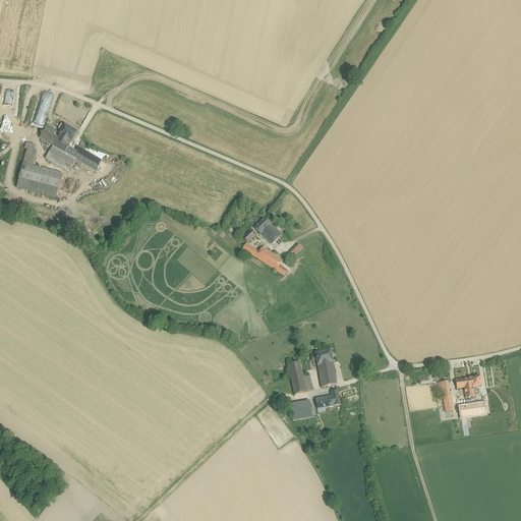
[(77,133),(65,125),(64,126),(61,124),(58,129),(61,130),(59,134),(60,134),(58,138),(69,146),(71,141),(72,141),(77,133)]
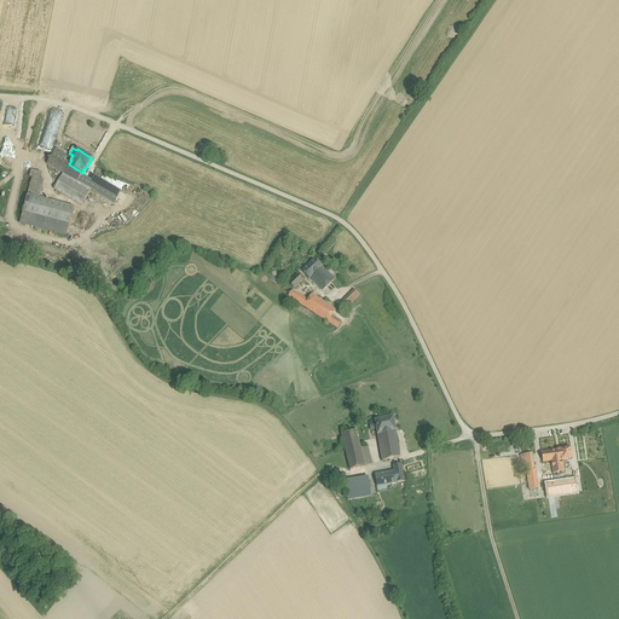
[(67,156),(56,150),(53,155),(64,161),(67,156)]
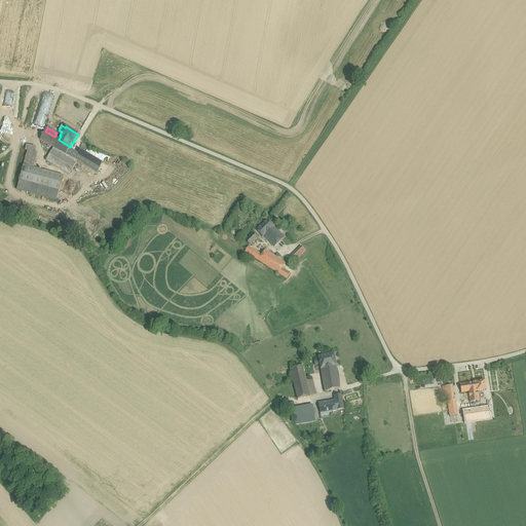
[(45,132),(45,130),(40,140),(53,148),(66,155),(69,149),(71,147),(70,147),(59,140),(54,137),(45,132)]
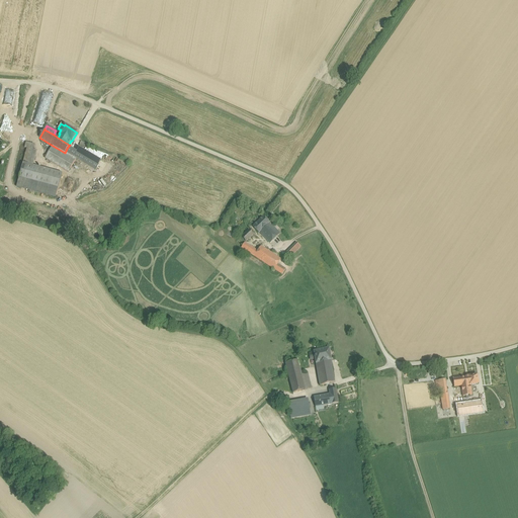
[(65,153),(53,146),(46,159),(69,172),(76,159),(65,153)]
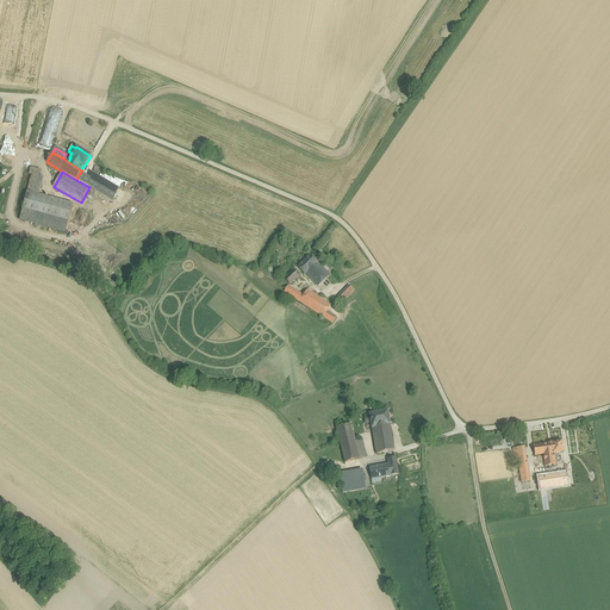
[(91,179),(80,173),(76,180),(89,187),(113,200),(114,198),(119,190),(93,174),(91,179)]
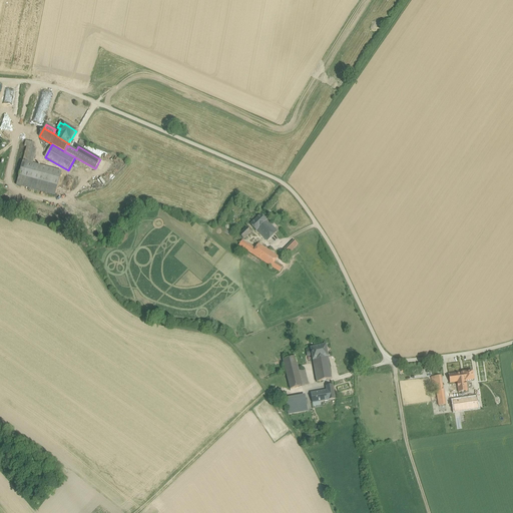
[(33,148),(27,147),(23,161),(31,163),(35,149),(33,148)]
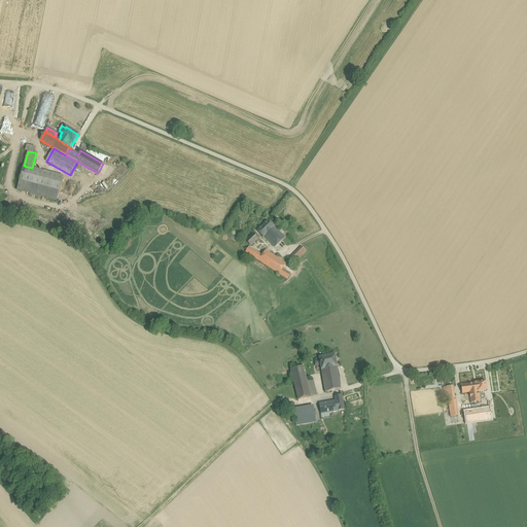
[(32,168),(24,166),(20,180),(60,191),(64,176),(32,168)]
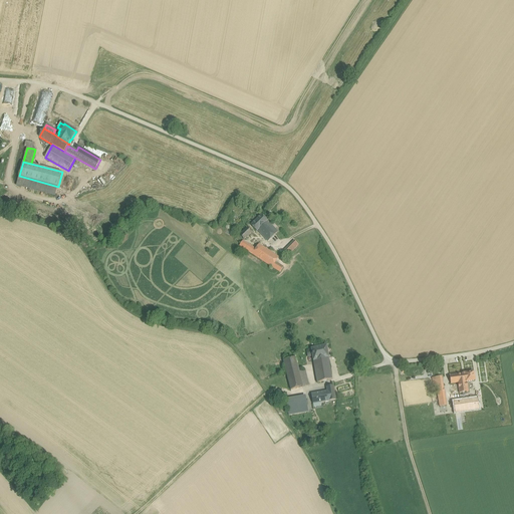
[(58,187),(19,176),(17,184),(55,195),(58,187)]
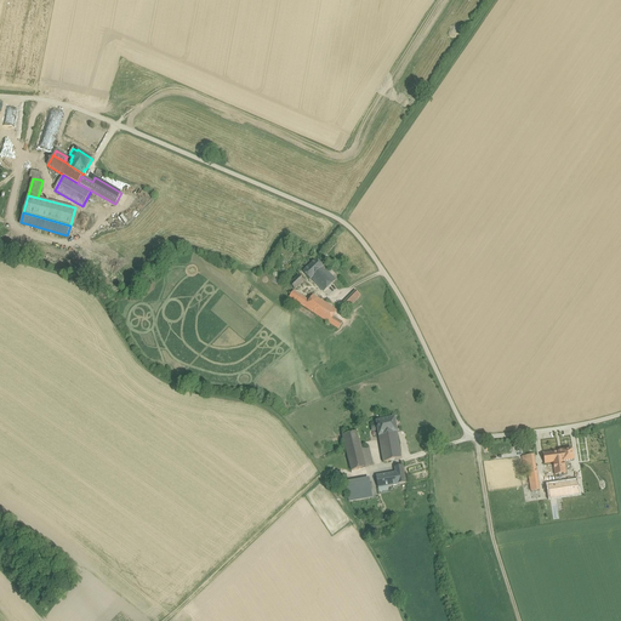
[(324,267),(317,260),(303,272),(311,279),(312,278),(324,267)]
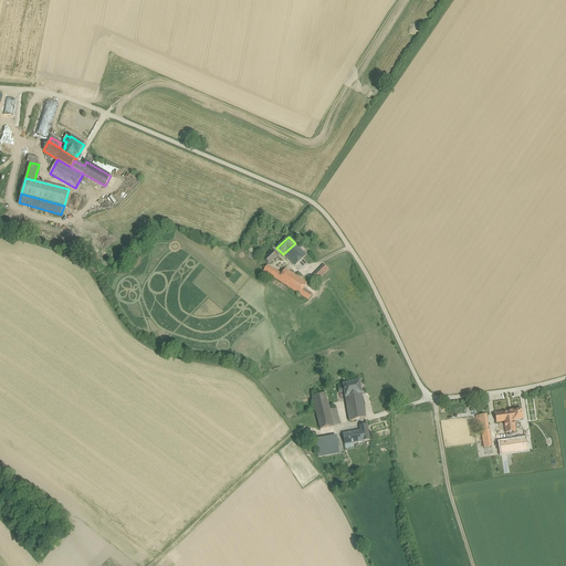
[(306,254),(295,243),(284,253),(295,265),(306,254)]
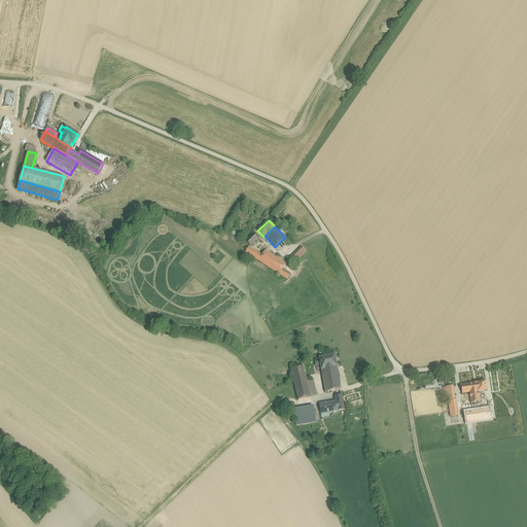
[(254,234),(246,241),(251,246),(258,239),(254,234)]
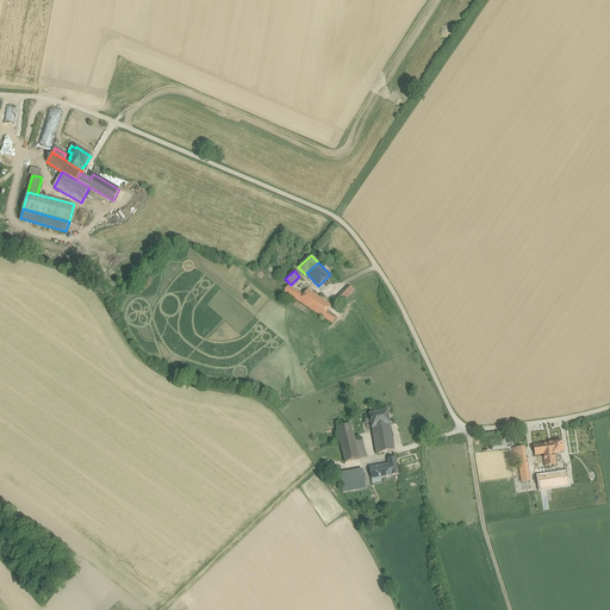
[(331,305),(307,290),(304,296),(288,286),(285,292),(286,292),(293,297),(323,317),(328,311),(331,305)]
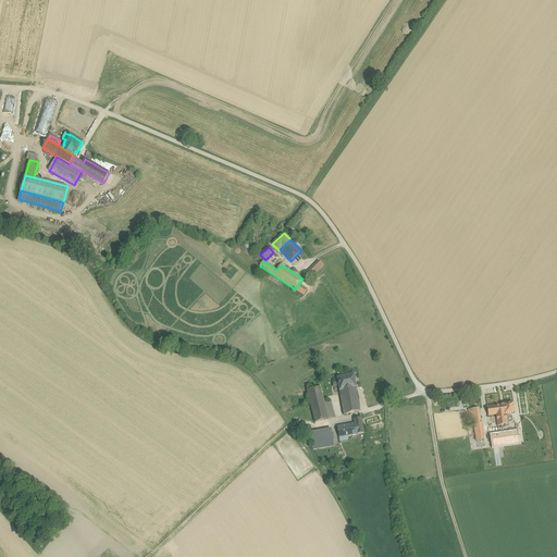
[(319,261),(308,273),(312,277),(323,265),(319,261)]
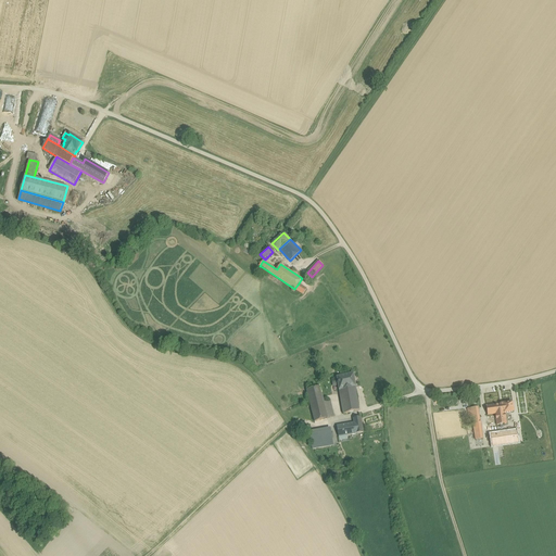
[(299,283),(294,289),(303,294),(306,289),(299,283)]
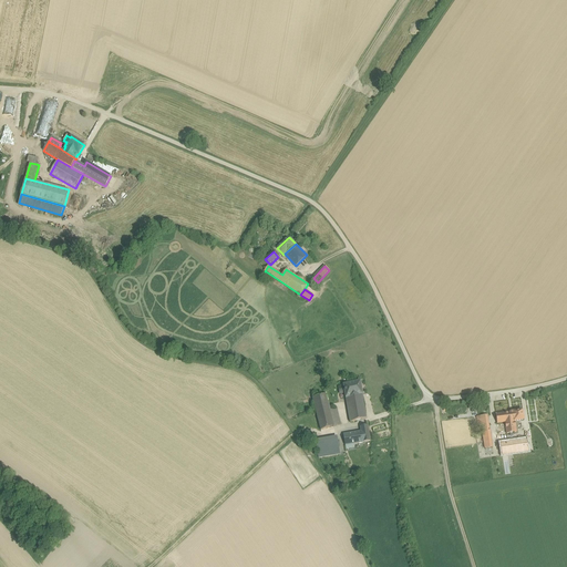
[(359,382),(342,385),(346,399),(362,394),(359,382)]
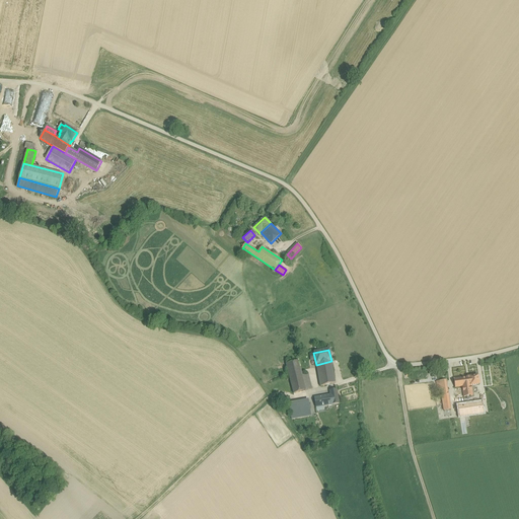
[(299,361),(287,364),(294,393),(306,390),(303,380),(302,375),(299,361)]
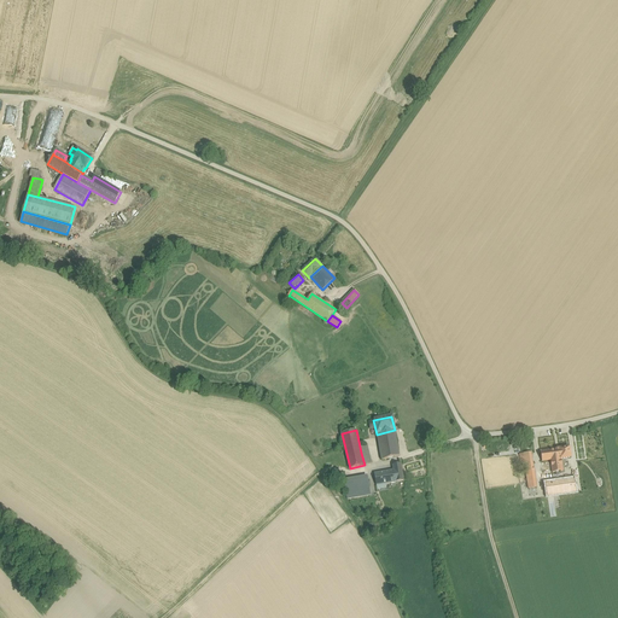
[(395,430),(377,435),(382,460),(400,456),(395,430)]
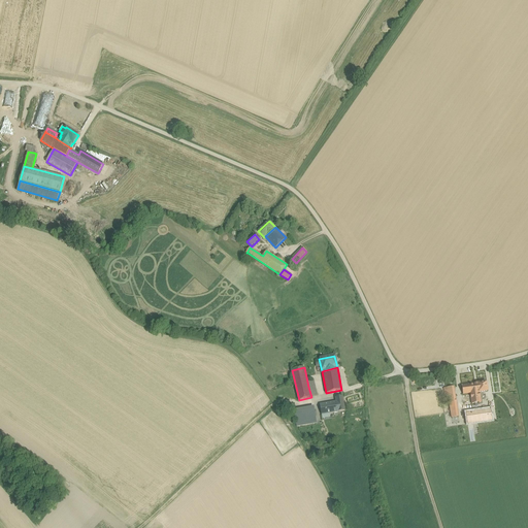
[(487,383),(477,384),(480,393),(488,391),(487,383)]
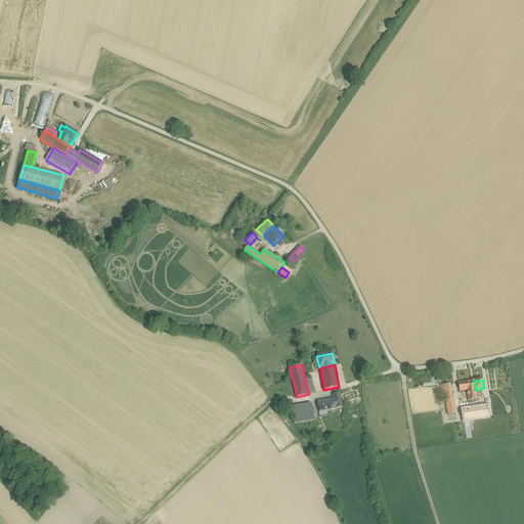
[(474,381),(459,384),(460,392),(467,391),(469,401),(478,400),(476,390),(474,381)]
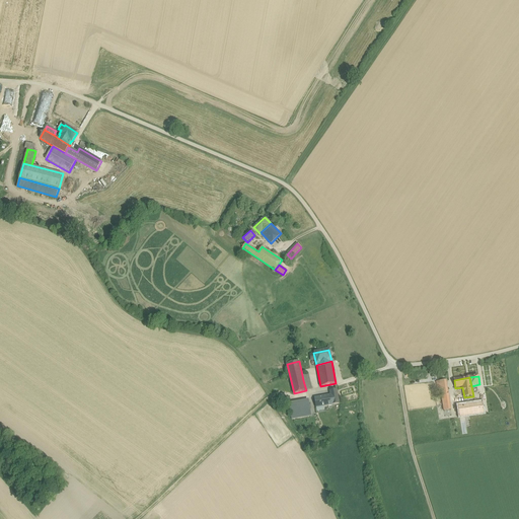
[(309,378),(303,380),(306,390),(312,389),(309,378)]
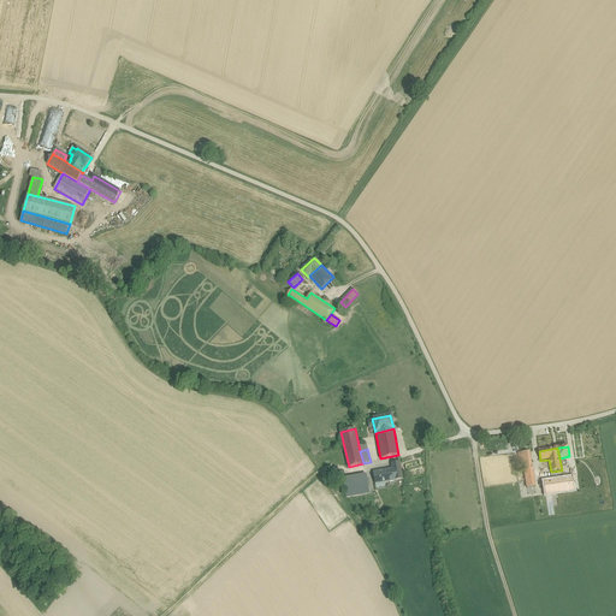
[(529,452),(517,454),(520,465),(532,463),(529,452)]
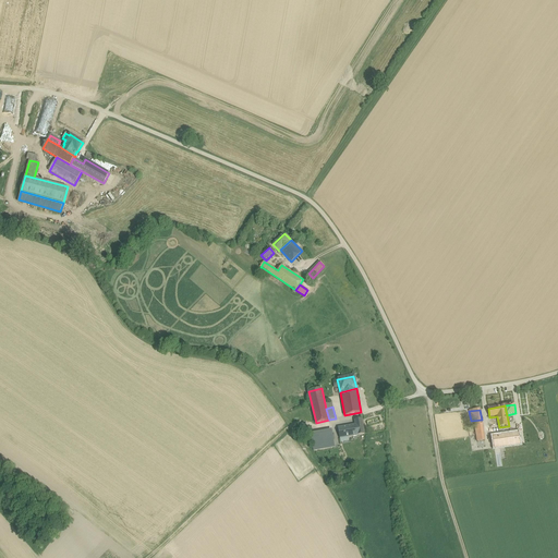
[(362,419),(354,420),(355,425),(358,435),(364,434),(362,419)]
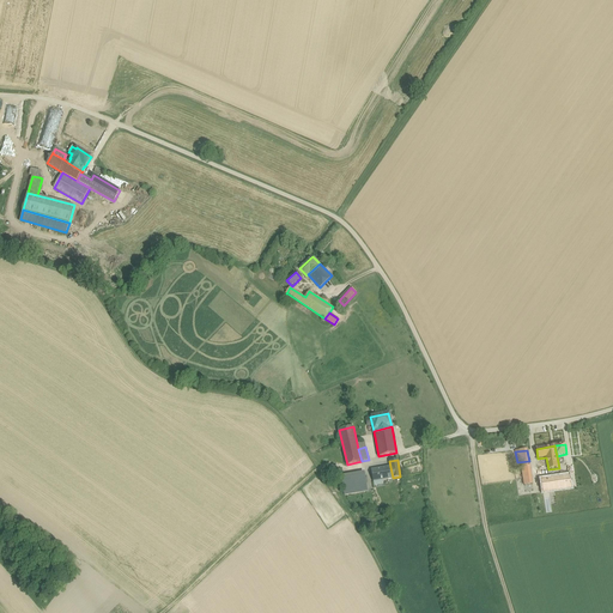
[(529,461),(517,462),(517,466),(521,466),(525,486),(533,485),(529,461)]
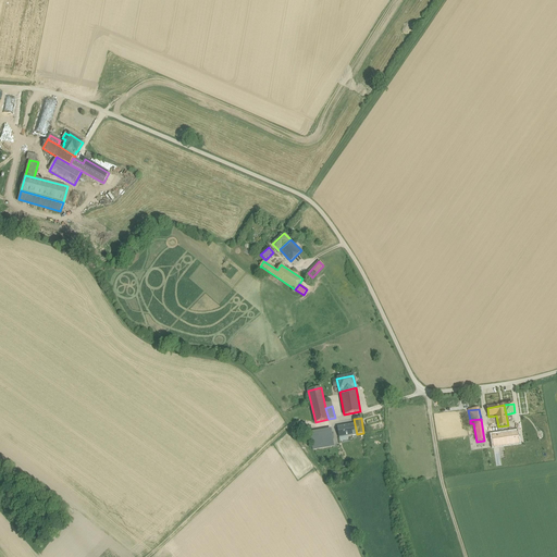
[(355,424),(337,426),(339,437),(357,434),(355,424)]
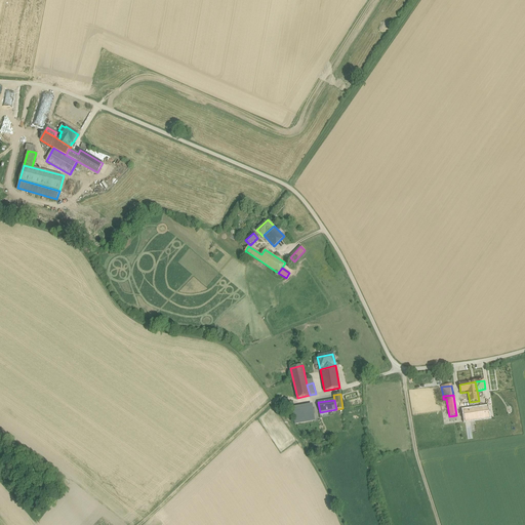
[(313,407),(292,410),(293,417),(314,414),(313,407)]
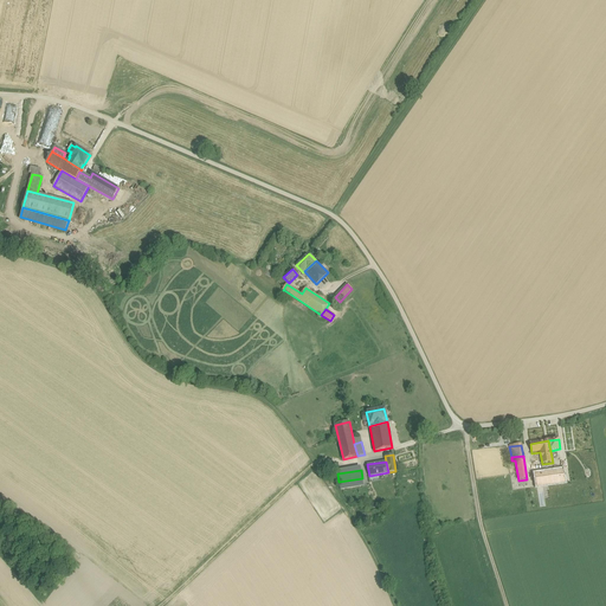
[(563,470),(535,475),(536,488),(565,483),(563,470)]
